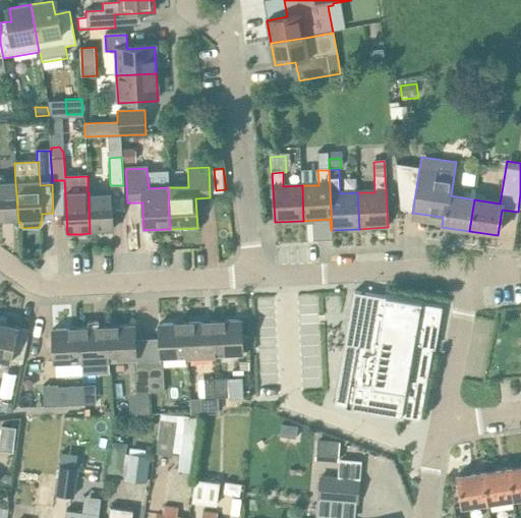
[(0,223),(18,222),(15,182),(0,183),(0,223)]
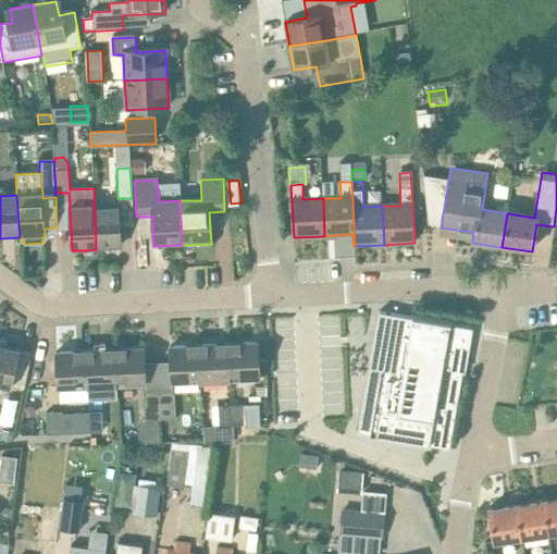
[(119,205),(95,206),(96,249),(121,248),(119,205)]
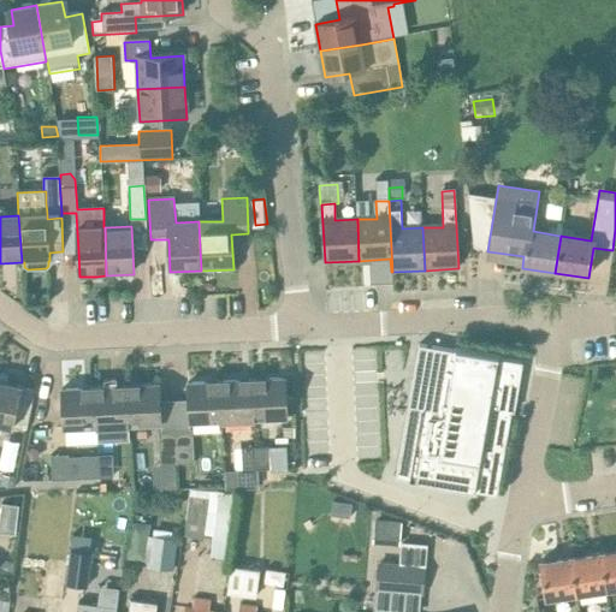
[(410,367),(434,372),(415,483),(497,497),(511,414),(514,414),(522,364),(497,360),(497,358),(456,351),(456,352),(414,345),(410,367)]
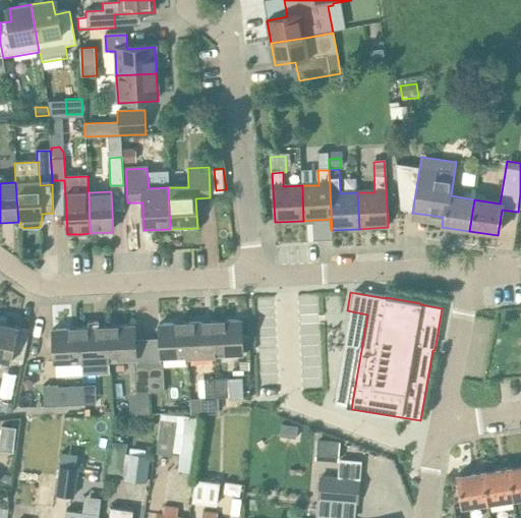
[(0,318),(0,360),(10,363),(17,329),(6,326),(7,320),(0,318)]
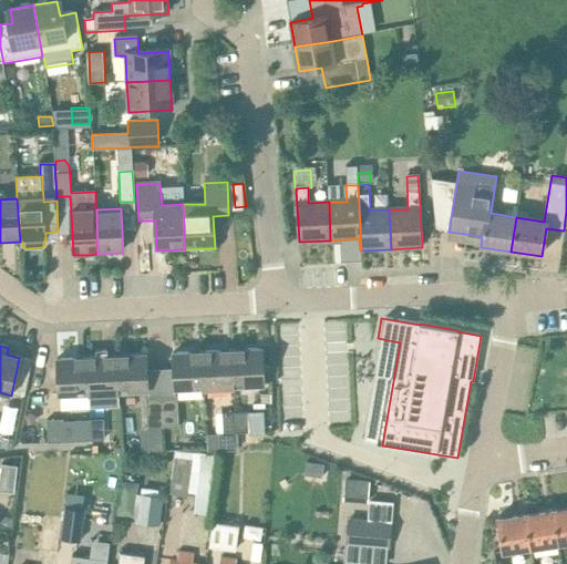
[(263,350),(233,351),(235,388),(264,387),(263,350)]
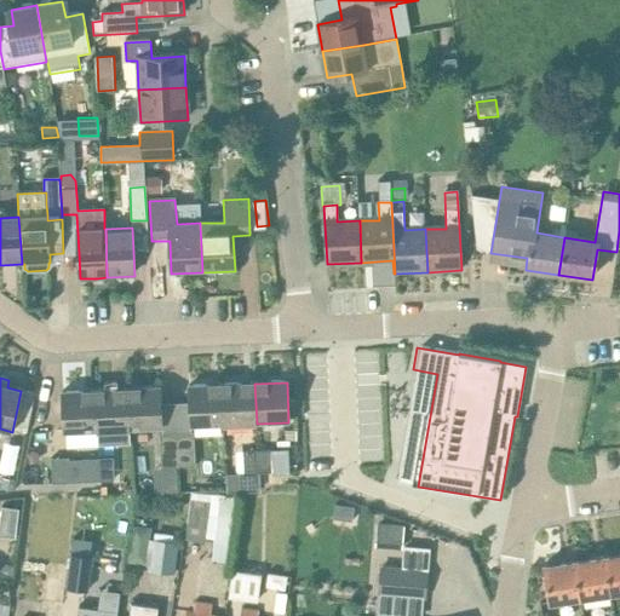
[(254,384),(223,385),(224,426),(257,424),(254,384)]
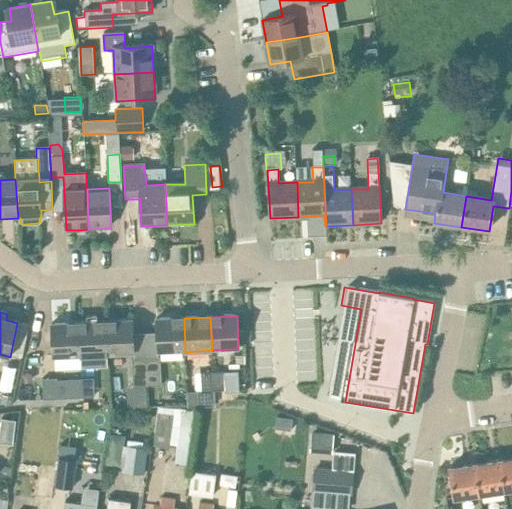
[(184,318),(156,320),(157,334),(158,353),(185,352),(184,318)]
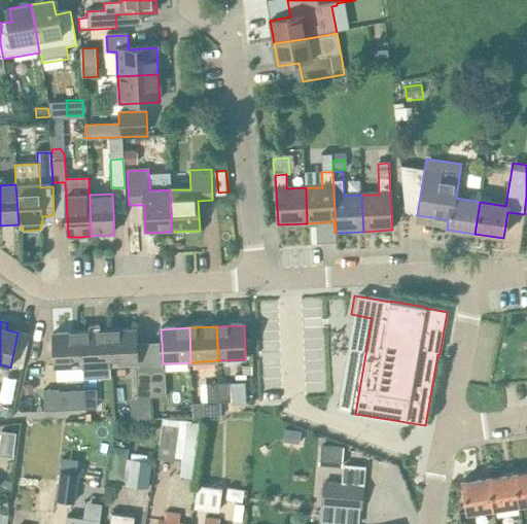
[(138,330),(110,332),(112,365),(137,364),(140,364),(139,345),(138,330)]
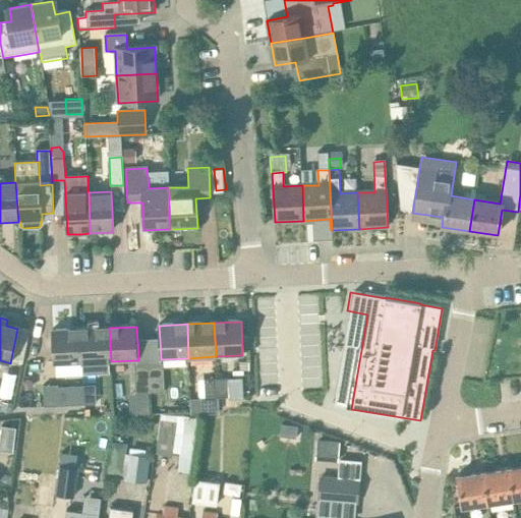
[(109,328),(82,330),(83,363),(111,361),(109,328)]
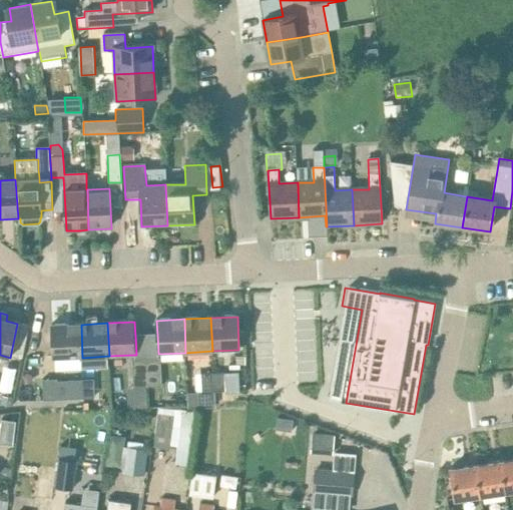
[(81,325),(52,326),(53,359),(54,359),(82,358),(81,325)]
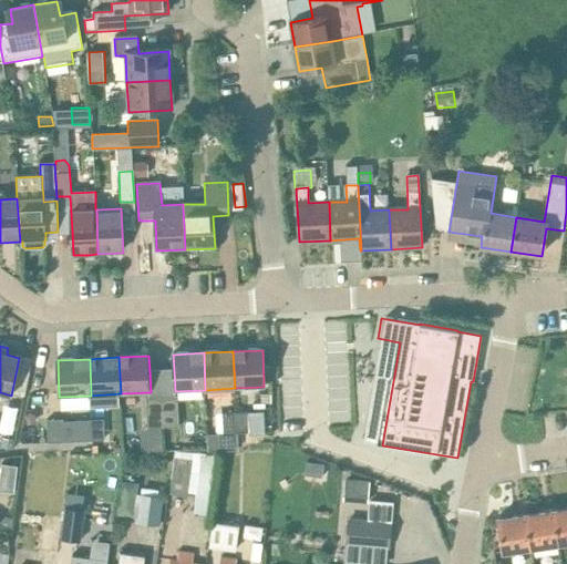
[(59,397),(45,398),(47,421),(48,443),(48,444),(93,442),(92,421),(63,422),(63,420),(61,420),(60,397),(59,397)]
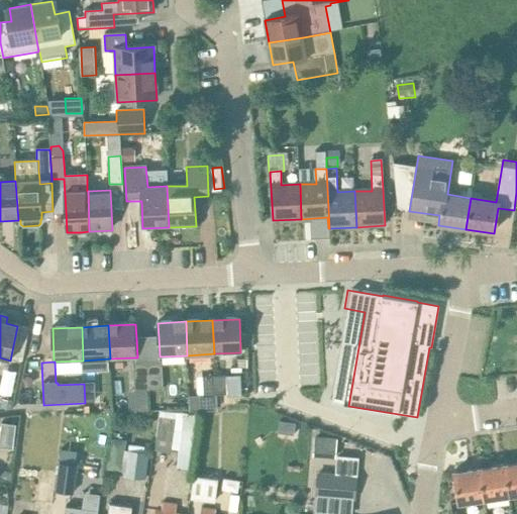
[(135,364),(133,364),(134,392),(148,391),(147,363),(135,364)]
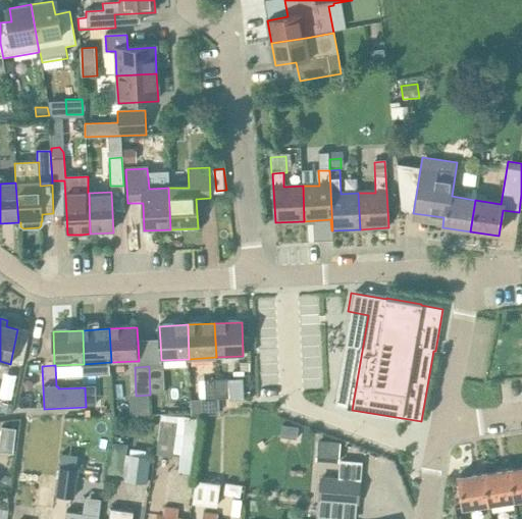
[(161,366),(149,366),(150,395),(164,395),(163,366),(161,366)]
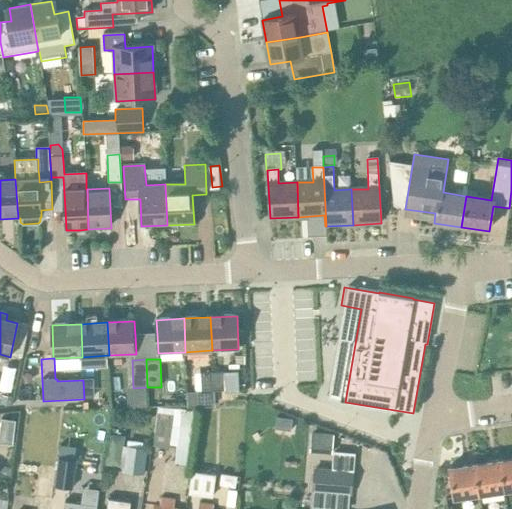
[(225,373),(212,374),(213,392),(214,392),(226,391),(226,394),(237,394),(237,373),(225,373)]
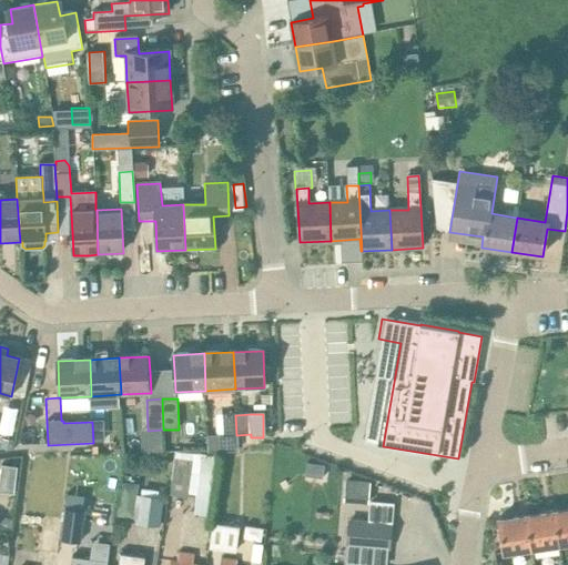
[(216,436),(216,453),(239,452),(237,435),(236,435),(235,415),(223,415),(223,435),(216,436)]
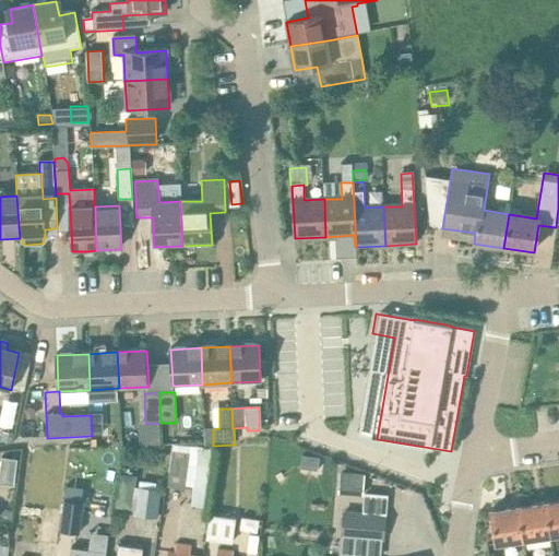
[(102,414),(91,415),(92,436),(103,435),(102,414)]
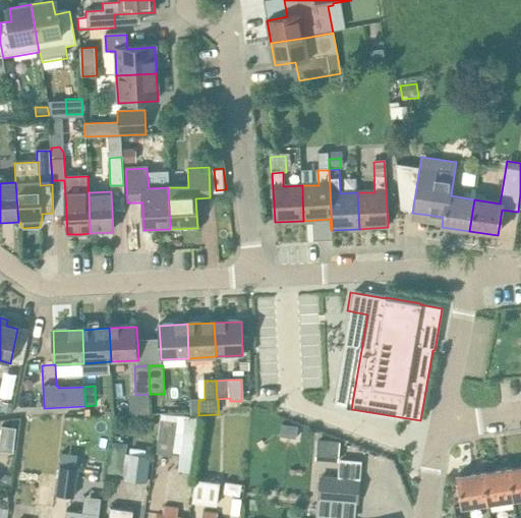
[(161,415),(156,455),(172,457),(173,454),(180,455),(179,458),(192,459),(198,418),(184,416),(184,418),(161,415)]
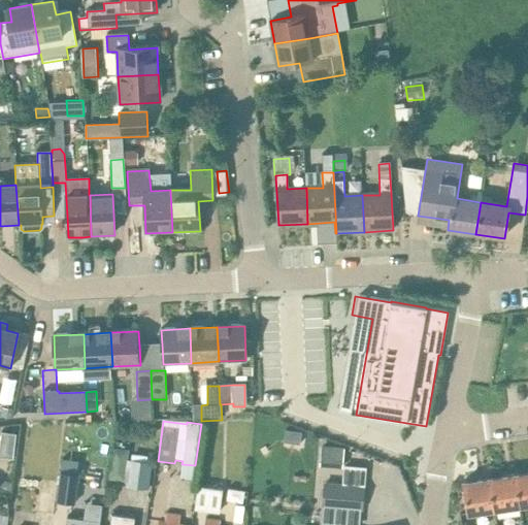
[(15,431),(1,429),(0,436),(0,454),(11,456),(15,431)]
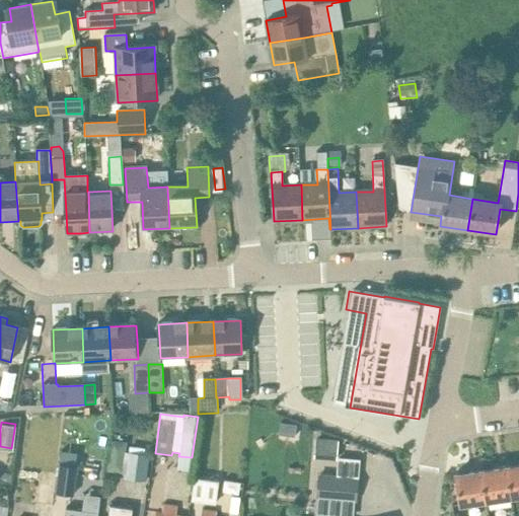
[(338,463),(340,443),(316,441),(315,461),(338,463)]
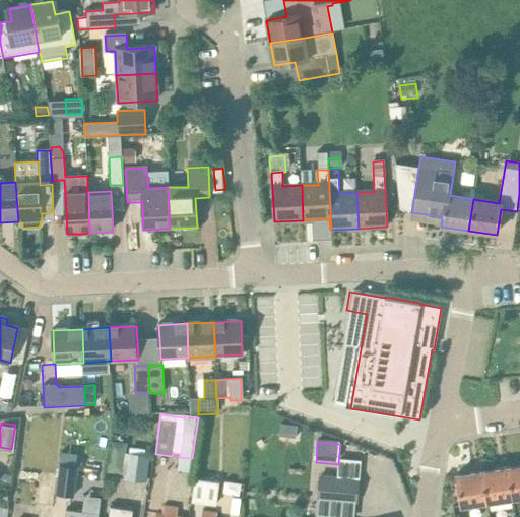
[(147,485),(150,459),(128,456),(125,482),(147,485)]
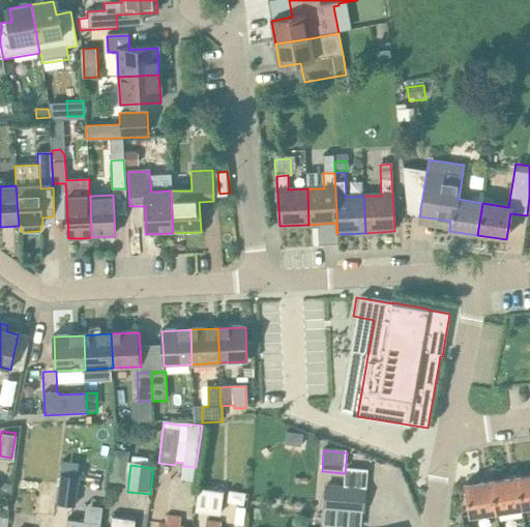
[(60,474),(56,504),(75,506),(79,476),(60,474)]
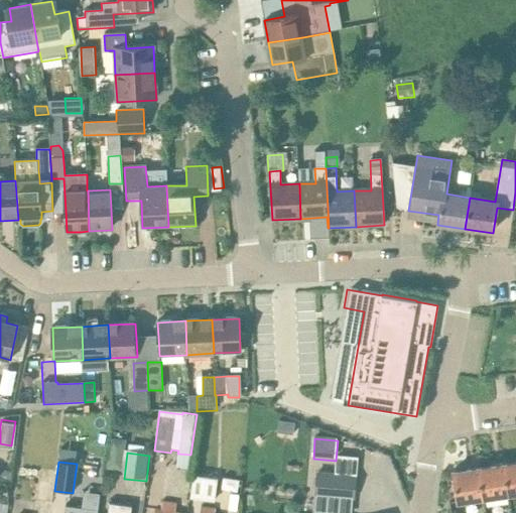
[(515,463),(504,465),(508,495),(515,494),(515,463)]
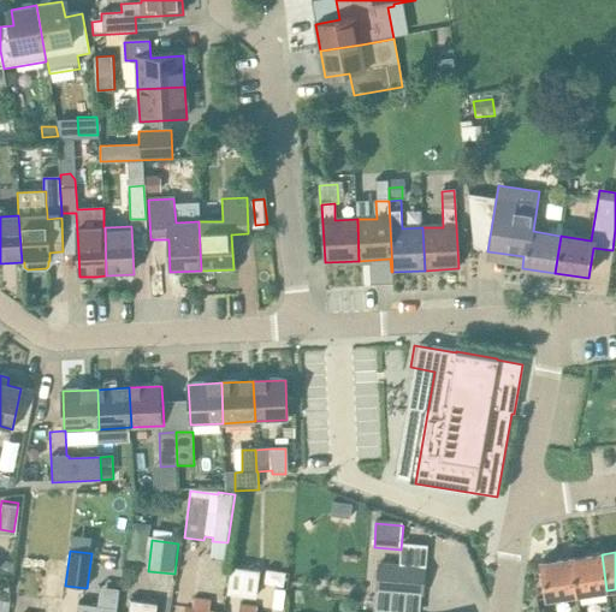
[(602,554),(572,559),(576,595),(606,590),(602,554)]
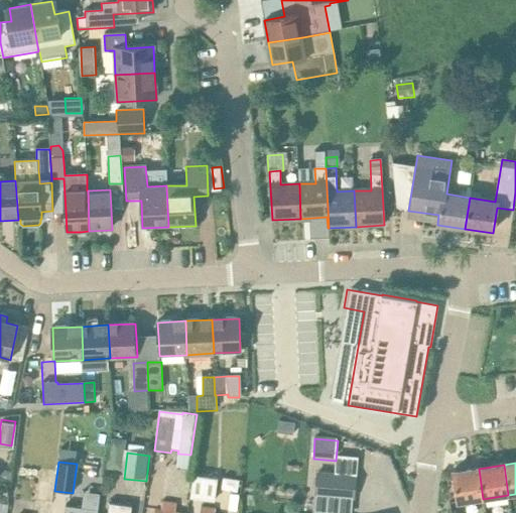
[(483,499),(479,469),(453,473),(458,503),(483,499)]
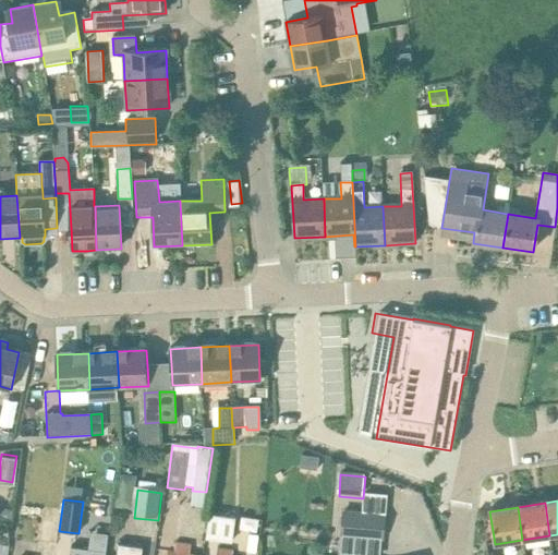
[(341,511),(339,539),(384,542),(386,515),(341,511)]
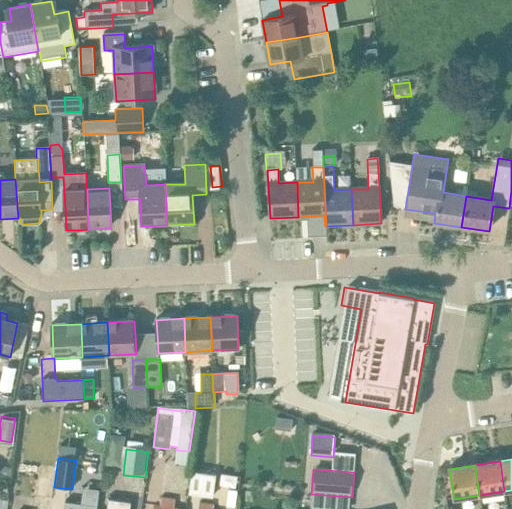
[(192,473),(189,495),(213,498),(216,476),(192,473)]
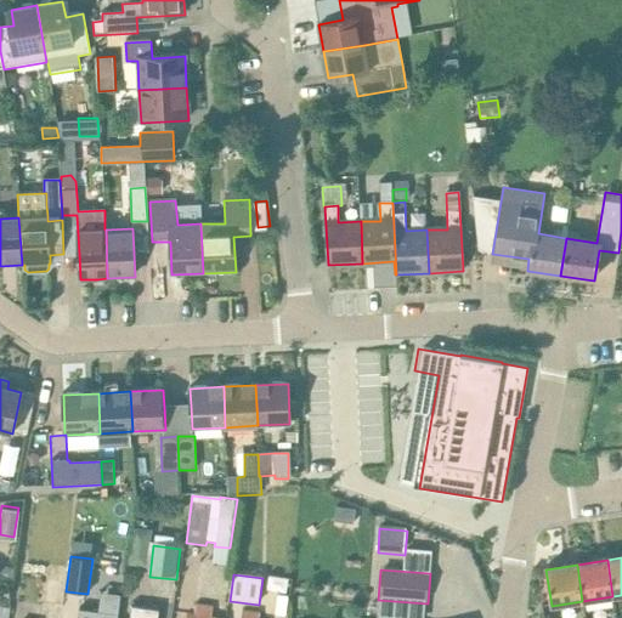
[(211,617),(213,610),(196,607),(194,616),(187,616),(187,617),(211,617)]
